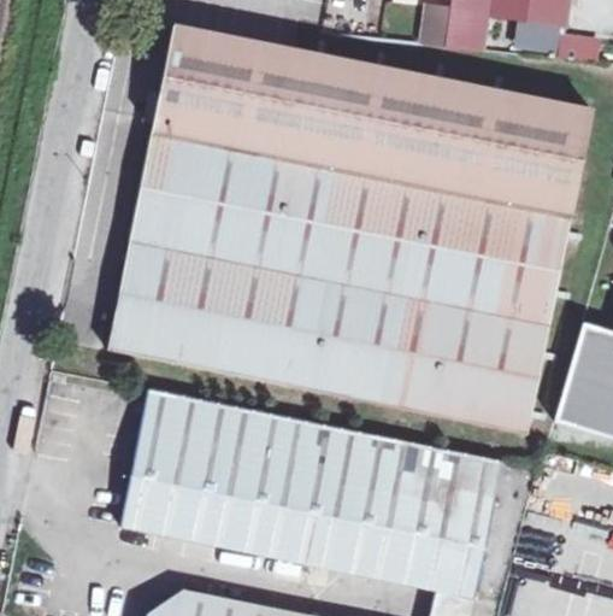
[(453,0),(452,13),(447,44),(487,48),(491,13),(493,0),(453,0)]
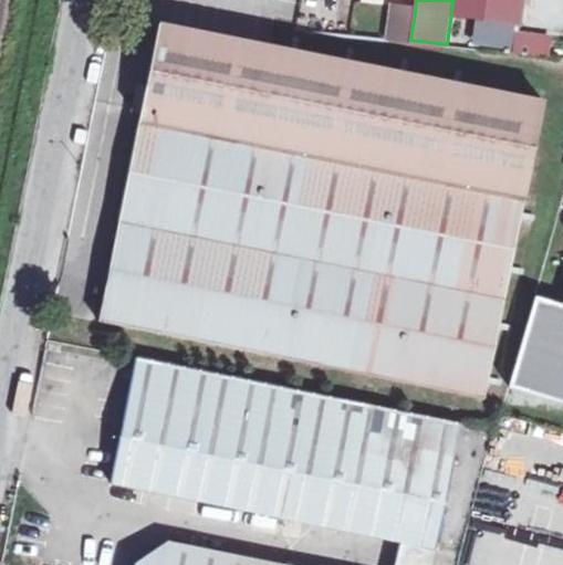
[(452,0),(451,12),(520,21),(522,0),(452,0)]
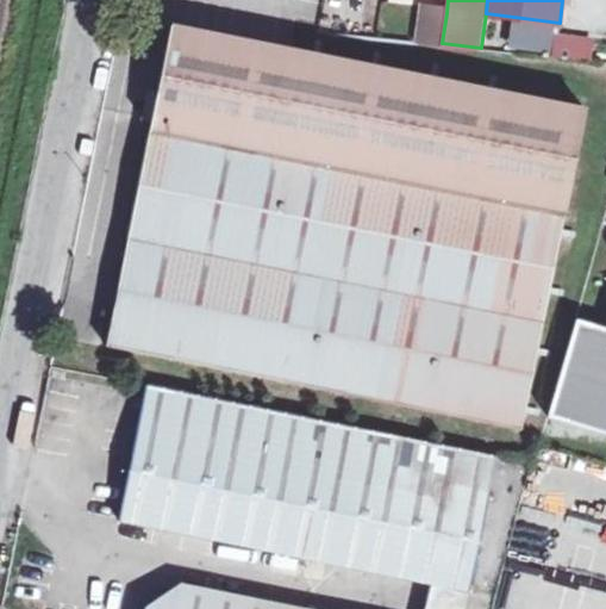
[(425,41),(442,43),(447,13),(429,11),(425,41)]
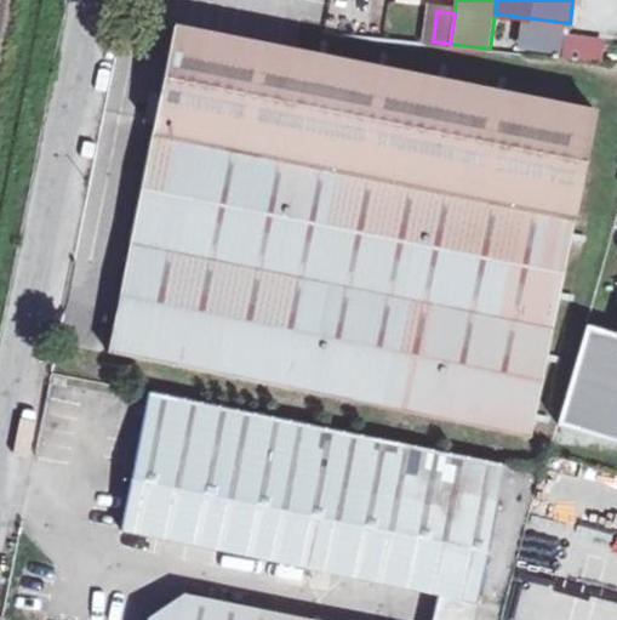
[(159,97),(150,95),(146,119),(154,120),(108,352),(530,436),(596,108),(175,26),(159,97)]
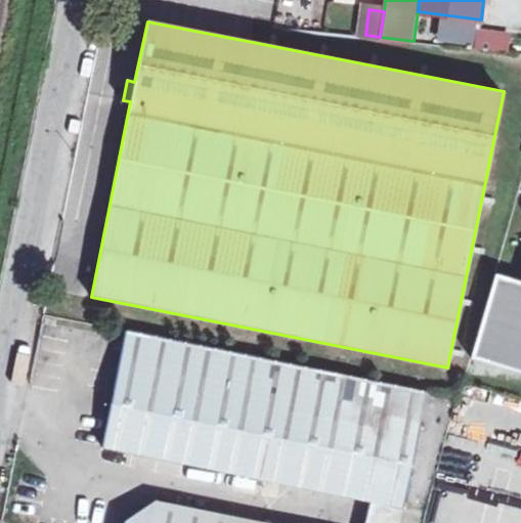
[(505,52),(506,35),(478,32),(475,50),(505,52)]
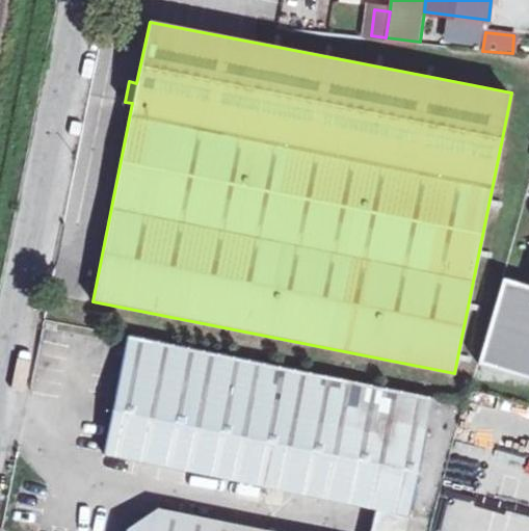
[(528,283),(505,275),(479,360),(528,374),(528,283)]
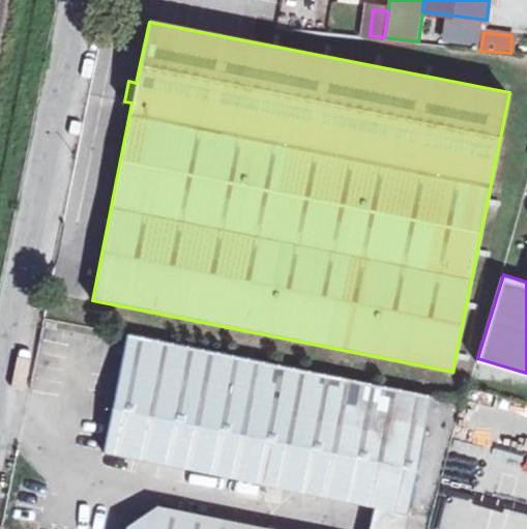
[(372,506),(405,513),(429,394),(125,333),(101,451),(239,479),(280,488),(372,506)]
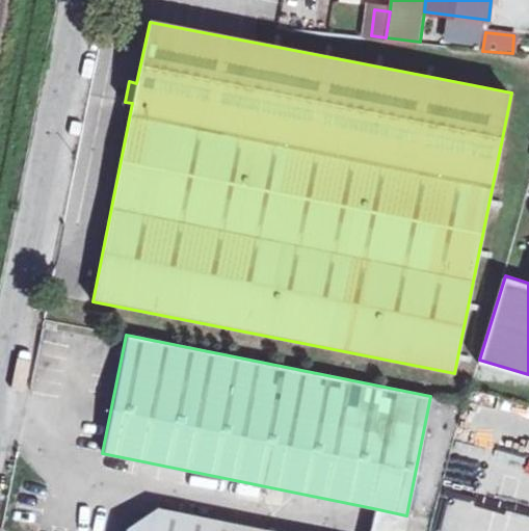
[(279,504),(281,489),(240,481),(237,496),(279,504)]
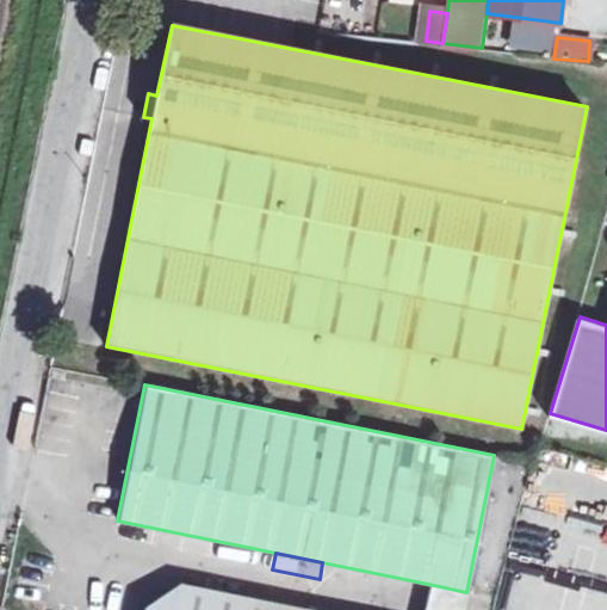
[(314,609),(180,583),(144,609),(143,609),(314,609)]
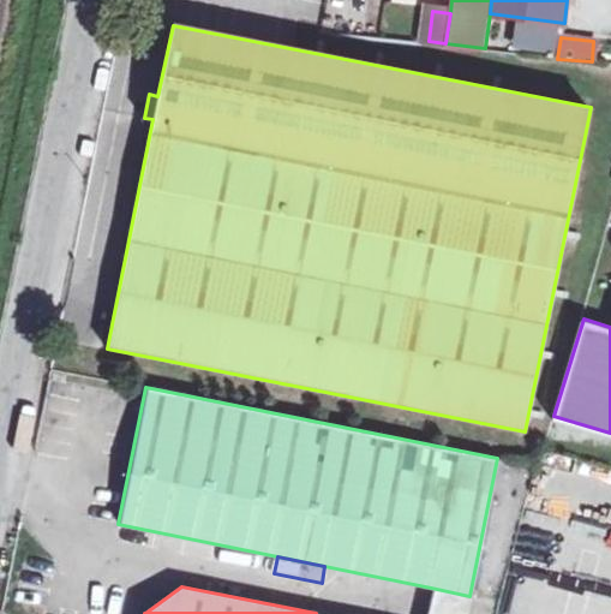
[(465,613),(469,596),(431,588),(425,613),(465,613)]
